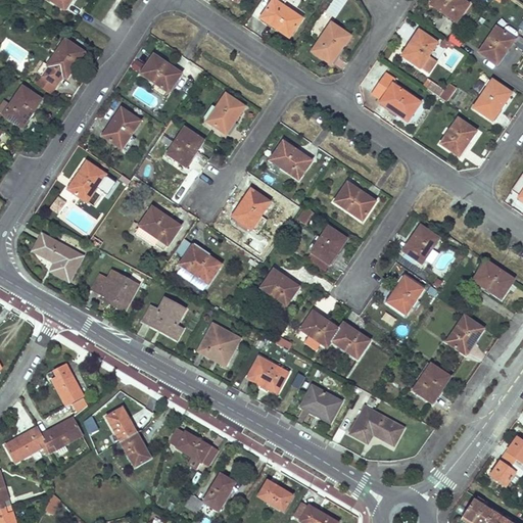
[(69,0),(49,0),(64,9),(69,0)]
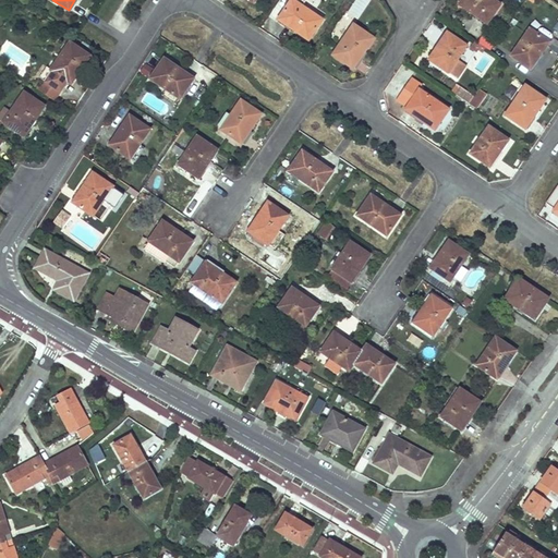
[(291,0),(277,21),(307,41),(322,21),(291,0)]
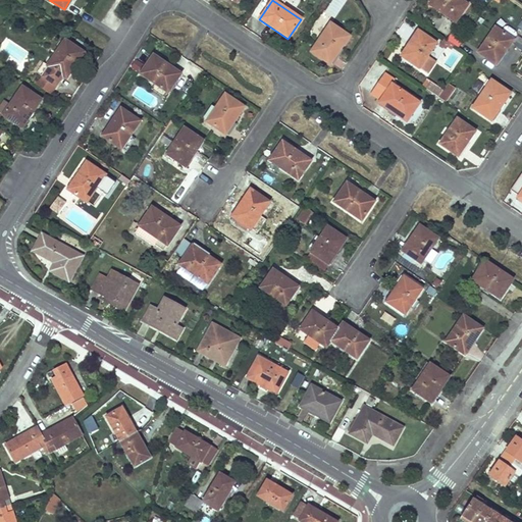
[(458,0),(432,0),(429,5),(455,22),(467,5),(458,0)]
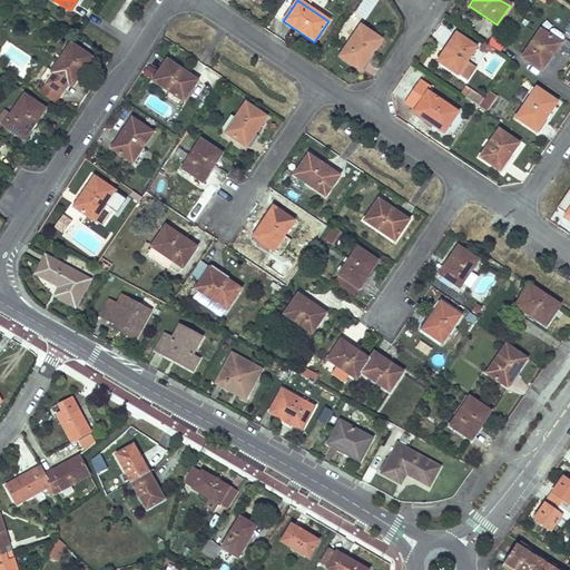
[(360,26),(340,57),(361,70),(381,39),(360,26)]
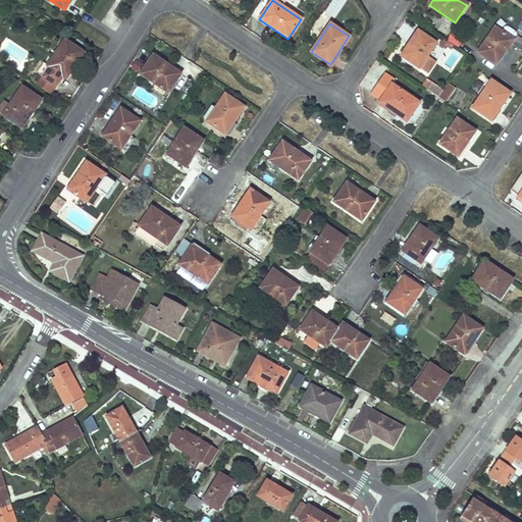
[(493,28),(476,53),(494,65),(511,40),(514,35),(513,32),(506,27),(503,28),(500,32),(493,28)]
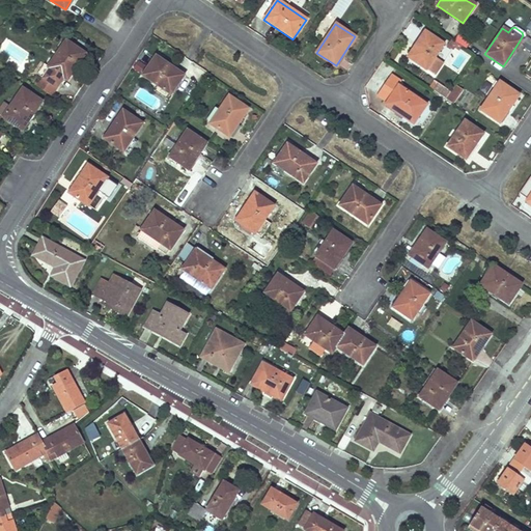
[(424,32),(407,58),(425,71),(443,45),(424,32)]
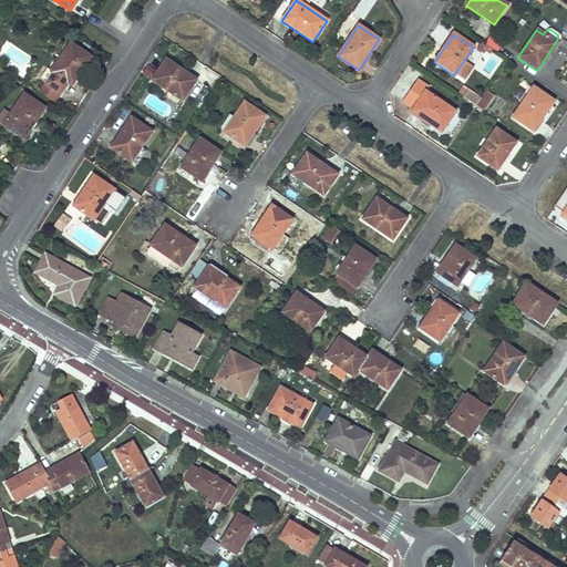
[(488,35),(485,44),(498,50),(502,41),(488,35)]
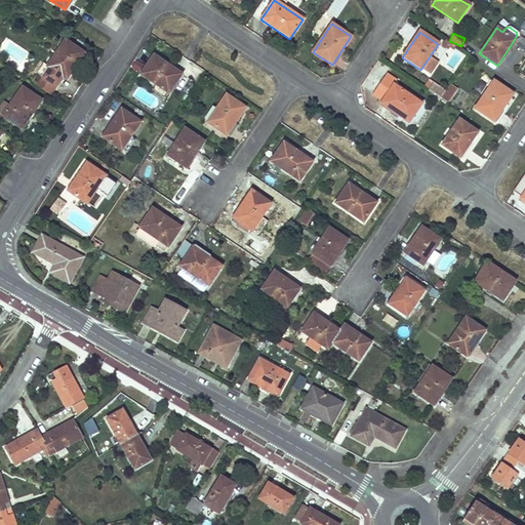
[(84,51),(67,39),(48,66),(64,76),(67,78),(84,51)]
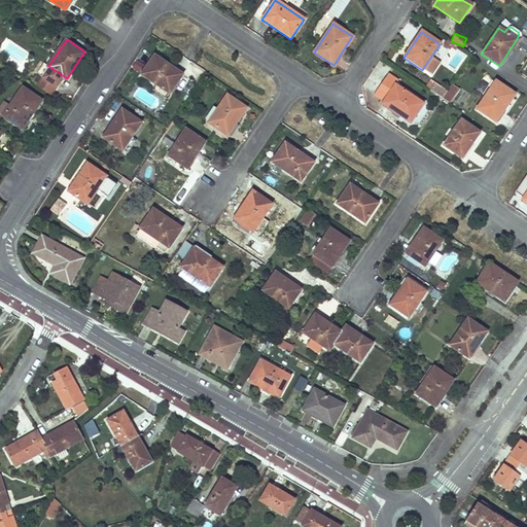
[(154,57),(142,75),(155,84),(169,95),(182,76),(154,57)]
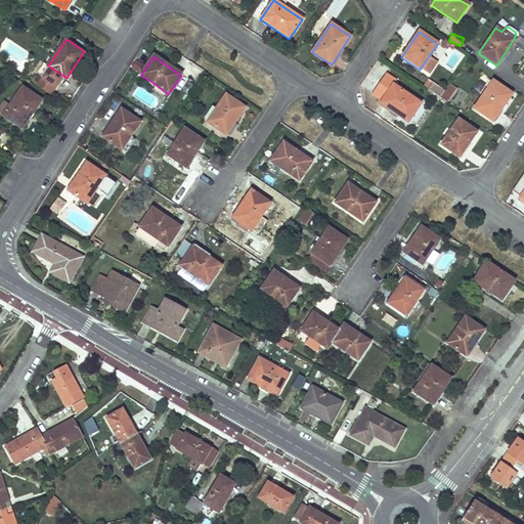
[(63,76),(48,66),(45,71),(60,81),(63,76)]
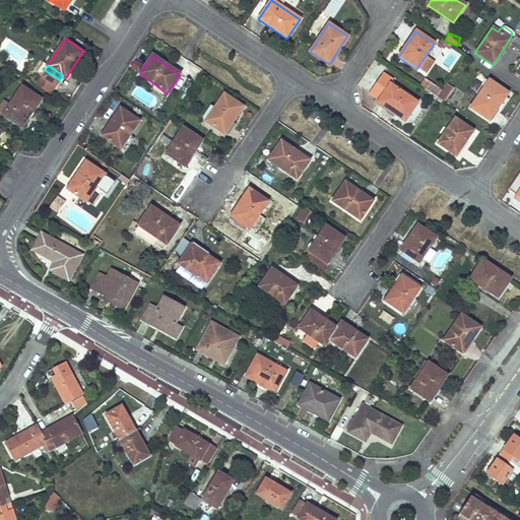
[(54,88),(60,80),(45,70),(39,78),(54,88)]
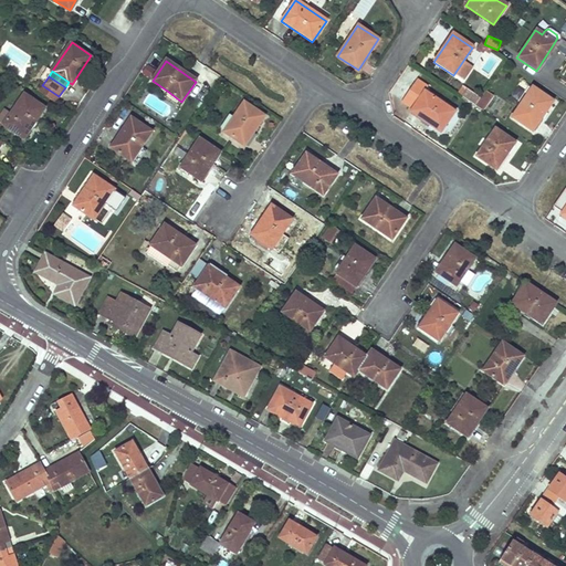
[(410,112),(409,113),(439,133),(453,112),(423,92),(426,88),(416,82),(400,105),(410,112)]
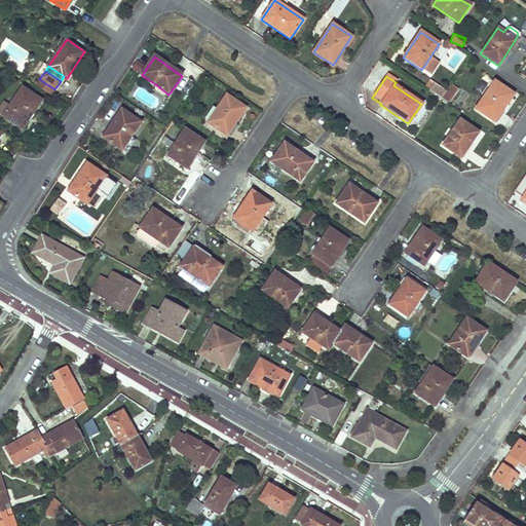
[(493,81),(476,109),(494,121),(513,95),(493,81)]
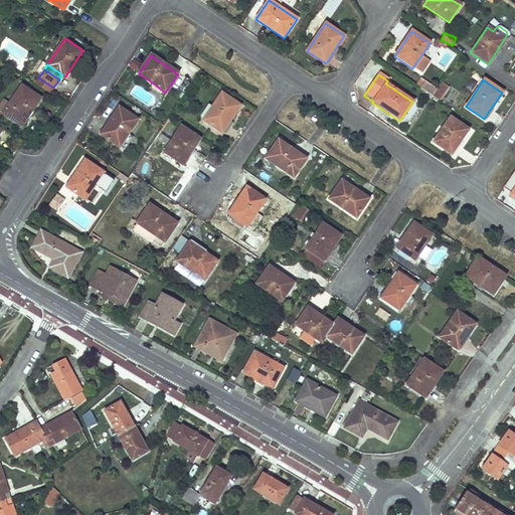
[(424,80),(419,88),(433,97),(438,90),(424,80)]
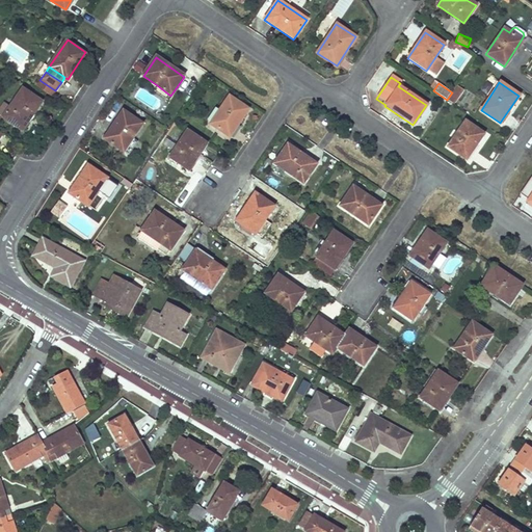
[(153,90),(167,101),(170,96),(157,85),(153,90)]
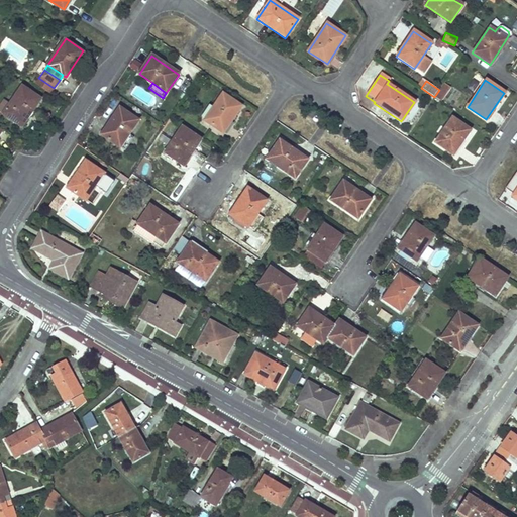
[(440,101),(449,88),(443,83),(439,90),(434,97),(440,101)]
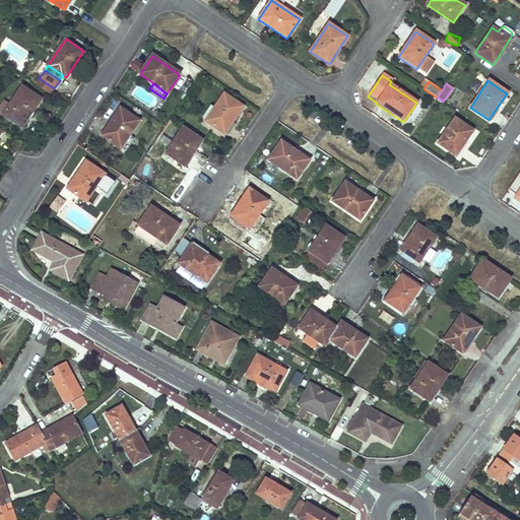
[(42,98),(23,85),(10,105),(4,113),(22,126),(42,98)]
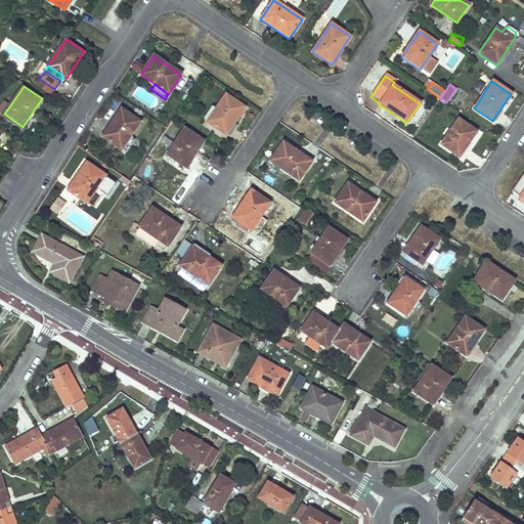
[(210,107),(202,120),(226,136),(244,107),(225,95),(215,111),(210,107)]
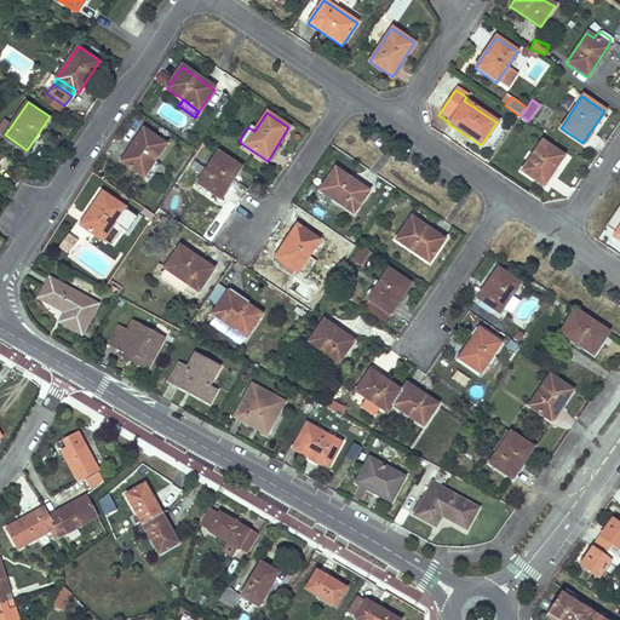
[(4,119),(0,124),(0,131),(5,135),(12,125),(4,119)]
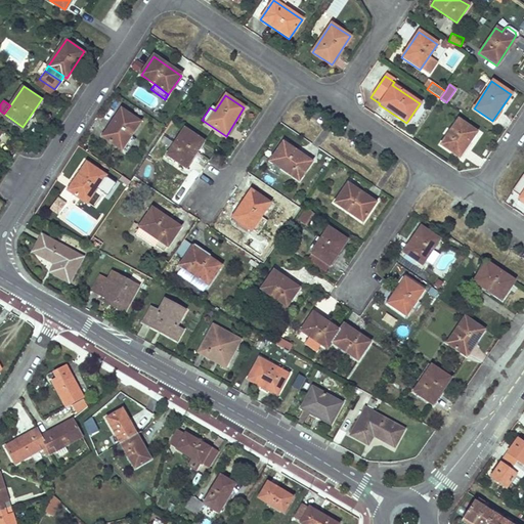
[(131,136),(140,123),(120,110),(101,137),(122,150),(122,149),(127,153),(131,145),(127,142),(131,136)]
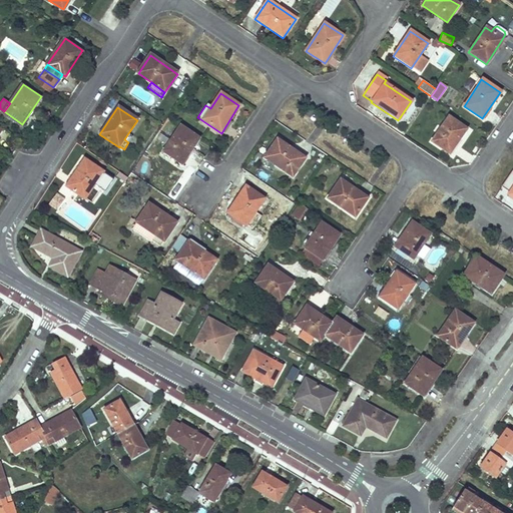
[(449,117),(432,142),(449,154),(466,129),(449,117)]
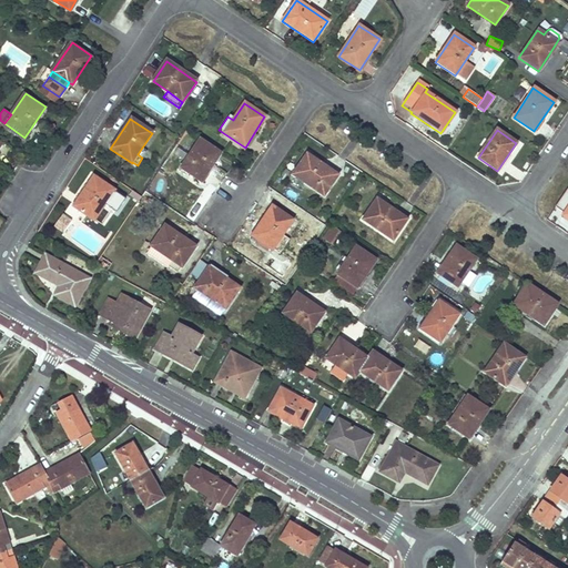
[(200,141),(180,169),(201,183),(220,154),(200,141)]
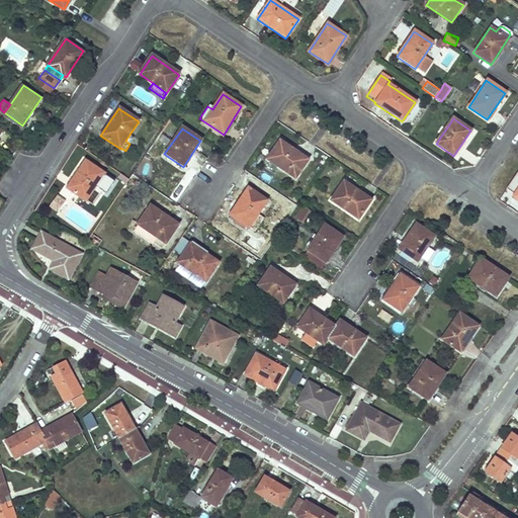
[(134,138),(130,135),(125,141),(130,144),(134,138)]
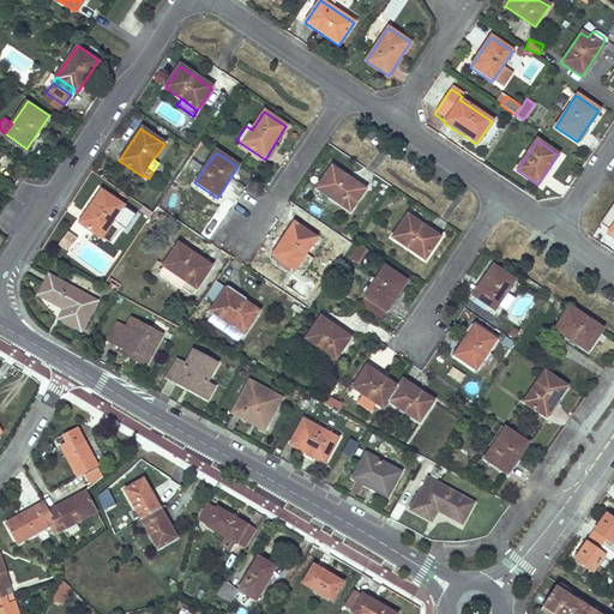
[(331,167),(315,190),(349,212),(365,191),(331,167)]
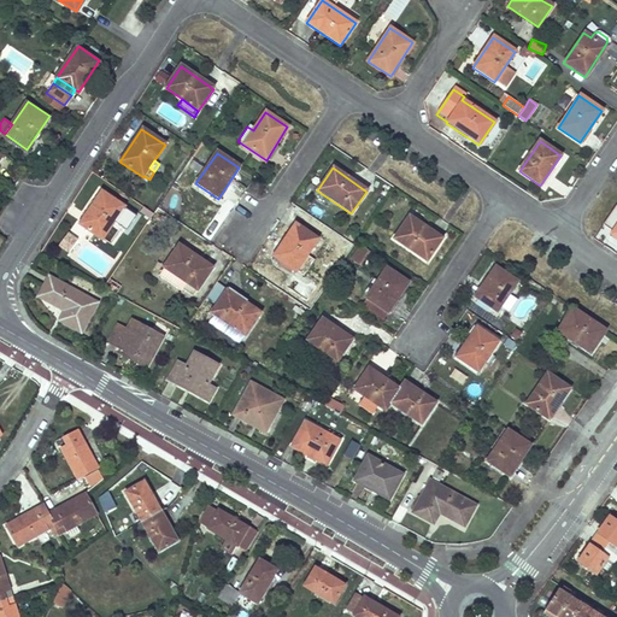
[(310,186),(304,195),(307,198),(313,188),(310,186)]
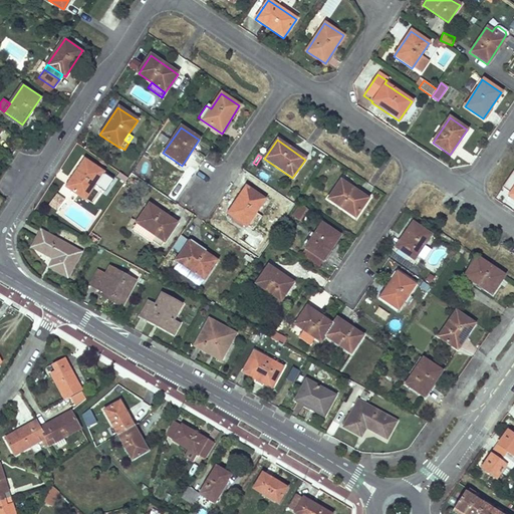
[(95,186),(104,174),(85,161),(67,188),(85,200),(86,200),(92,204),(101,190),(95,186)]
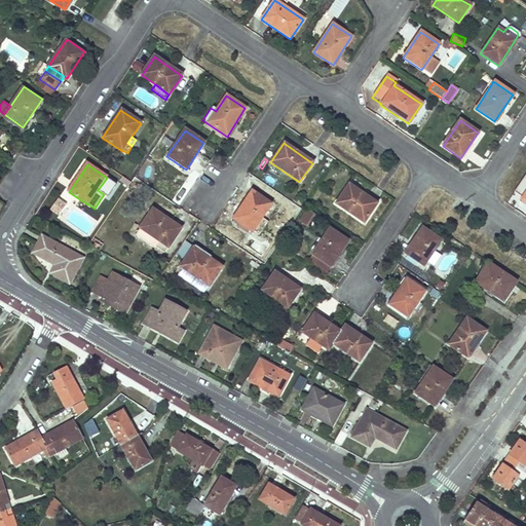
[(348,185),(336,203),(363,223),(377,203),(348,185)]
